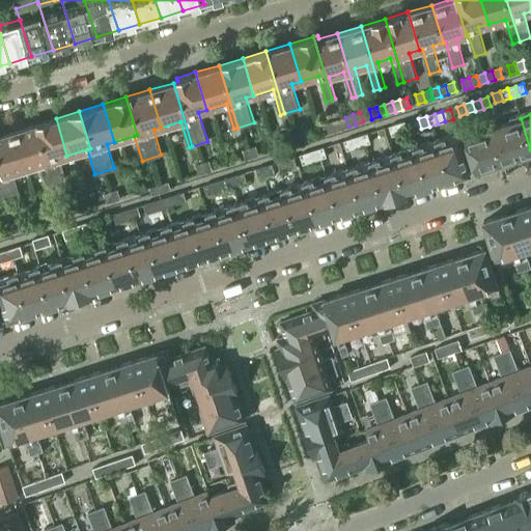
[(348,127),(345,117),(338,119),(341,129),(348,127)]
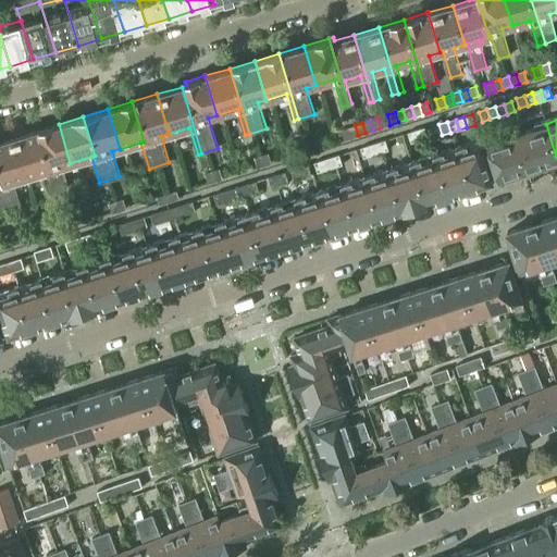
[(63,165),(70,163),(59,124),(34,132),(46,171),(42,172),(51,199),(72,193),(63,165)]
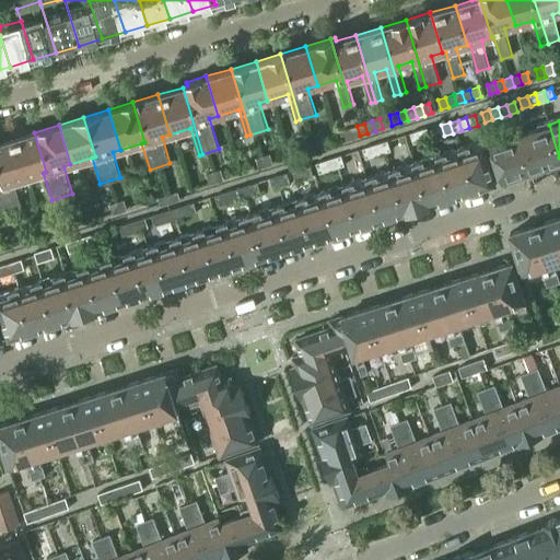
[(444,136),(441,125),(433,128),(436,138),(444,136)]
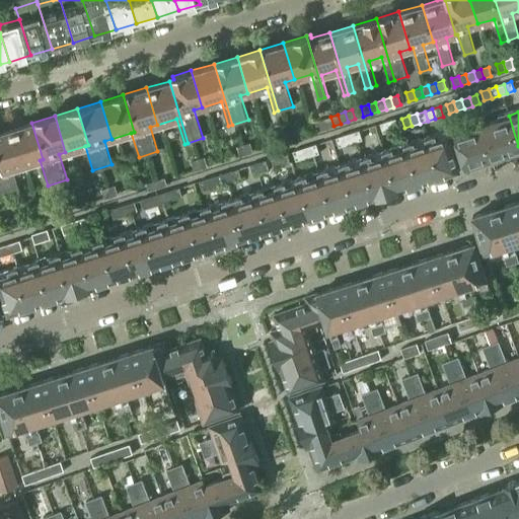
[(482,124),(493,158),(518,149),(518,146),(509,116),(482,124)]
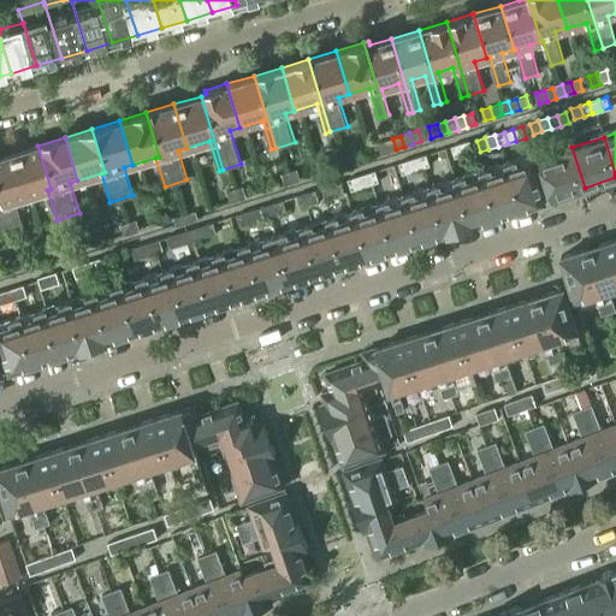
[(386,152),(396,149),(392,138),(383,141),(386,152)]
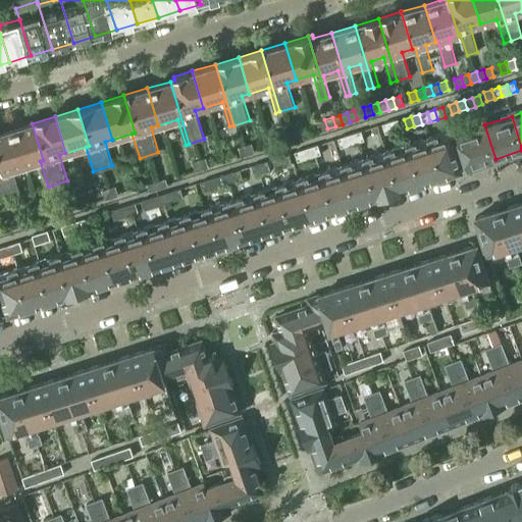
[(402,127),(399,118),(390,121),(394,131),(402,127)]
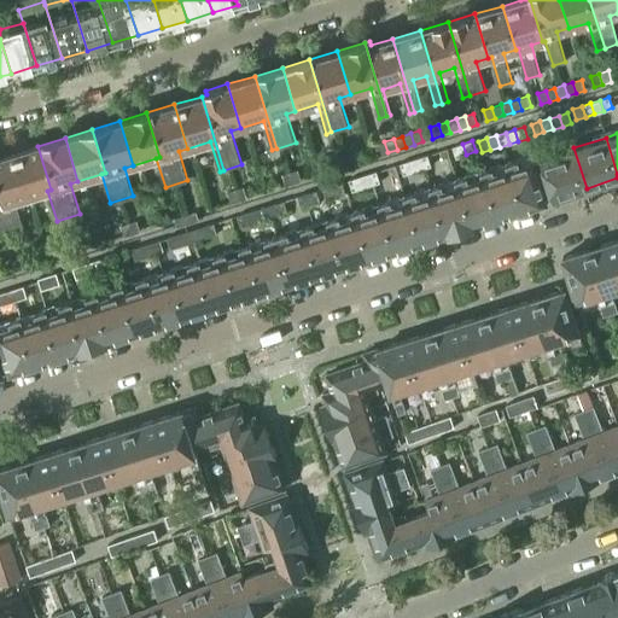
[(388,152),(384,141),(375,144),(379,156),(388,152)]
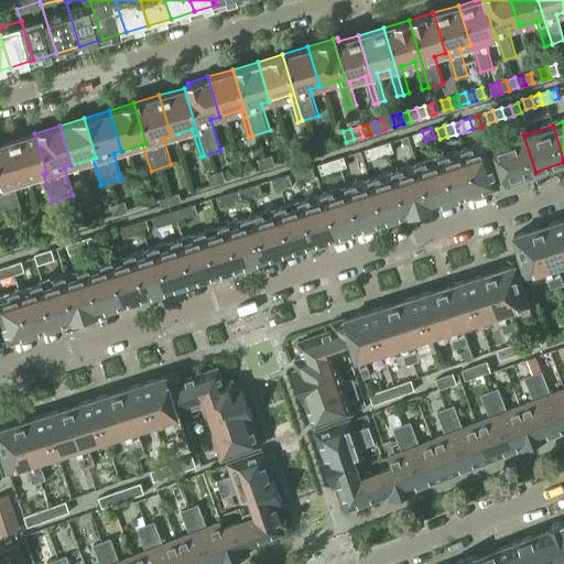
[(425,141),(422,131),(413,133),(416,143),(425,141)]
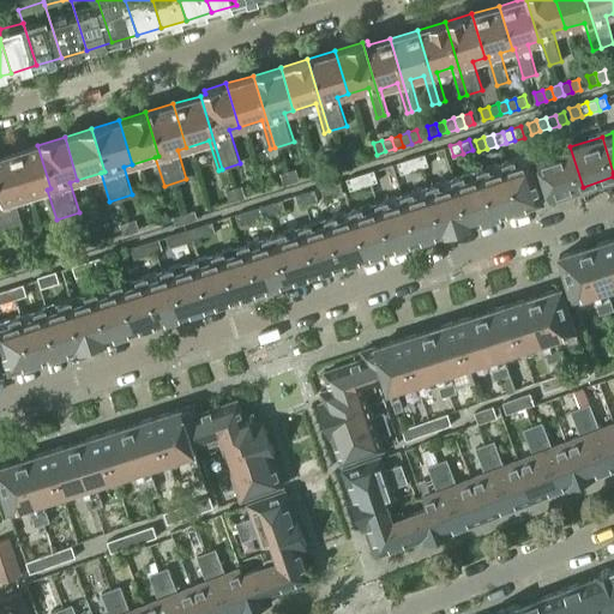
[(37,145),(10,152),(23,197),(47,190),(50,188),(37,145)]
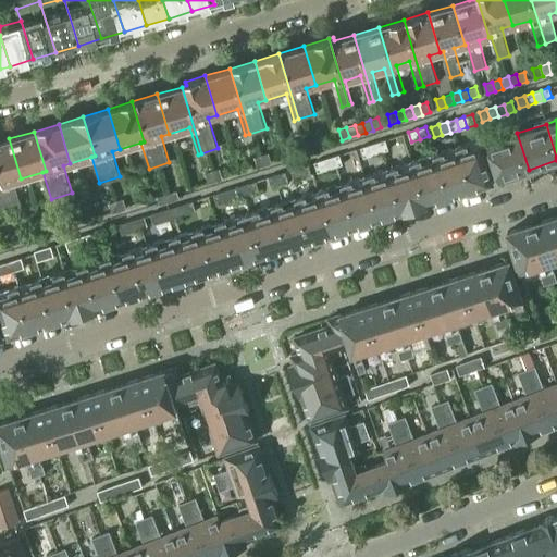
[(489,143),(499,180),(529,170),(517,133),(489,143)]
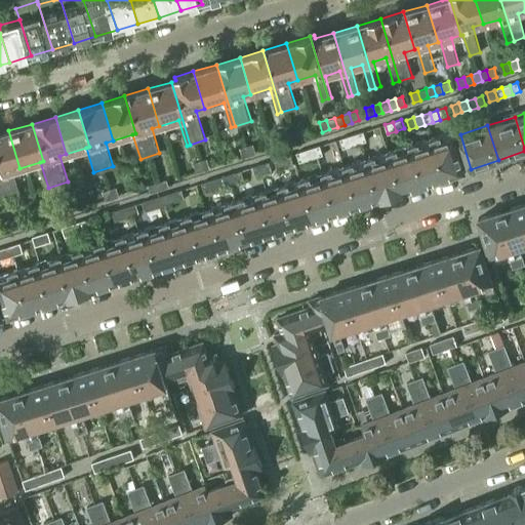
[(13,170),(19,168),(8,130),(0,132),(0,195),(1,200),(21,195),(13,170)]
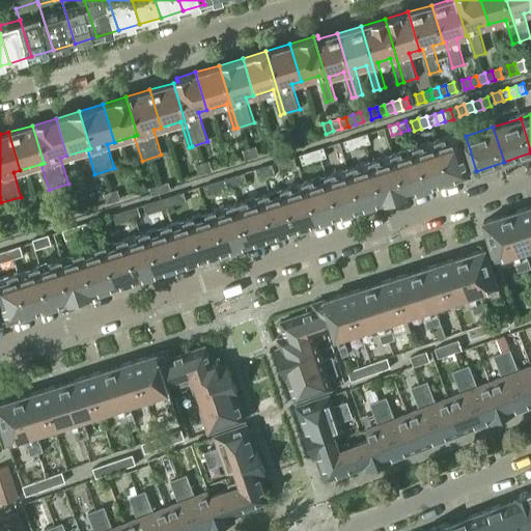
[(300,132),(295,133),(297,142),(303,141),(300,132)]
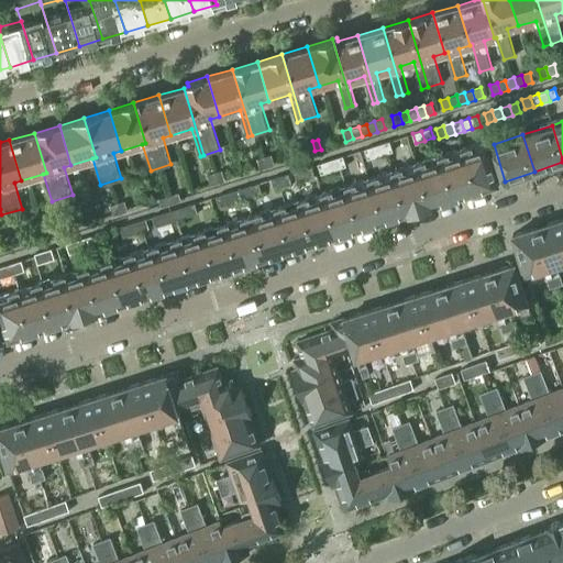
[(309,153),(315,151),(312,141),(306,143),(309,153)]
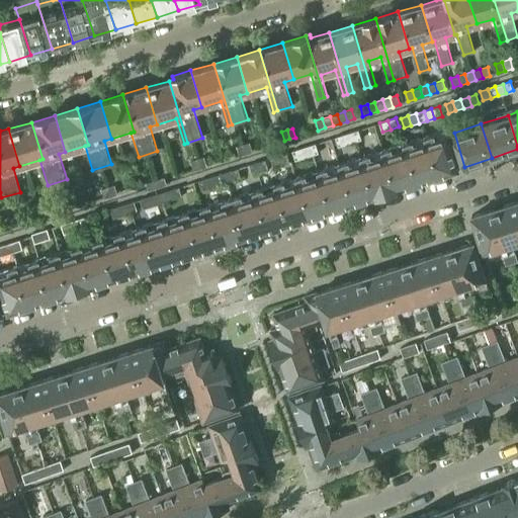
[(361,140),(358,130),(352,132),(355,142),(361,140)]
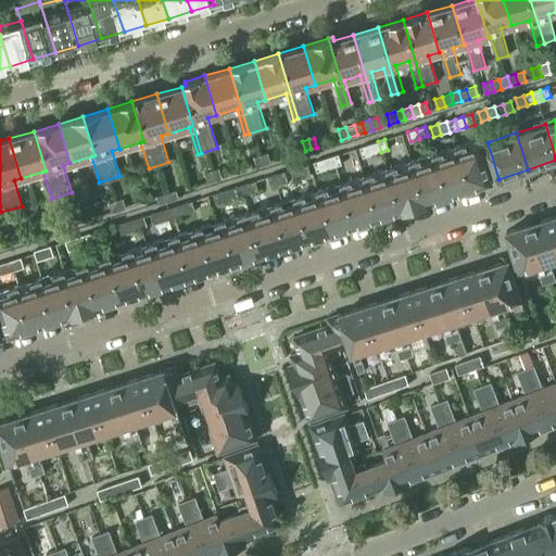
[(368,144),(371,154),(381,152),(378,141),(368,144)]
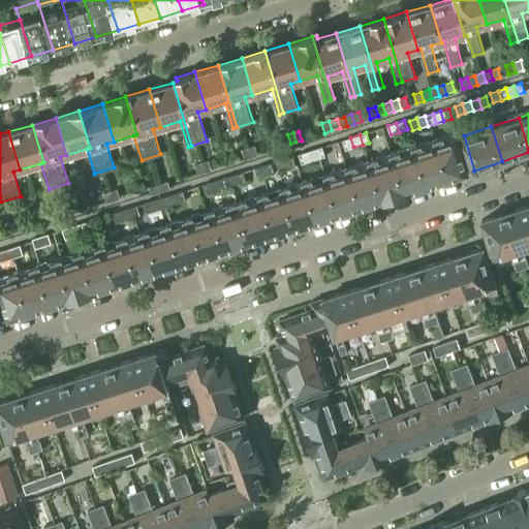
[(434,143),(445,180),(469,172),(458,135),(434,143)]
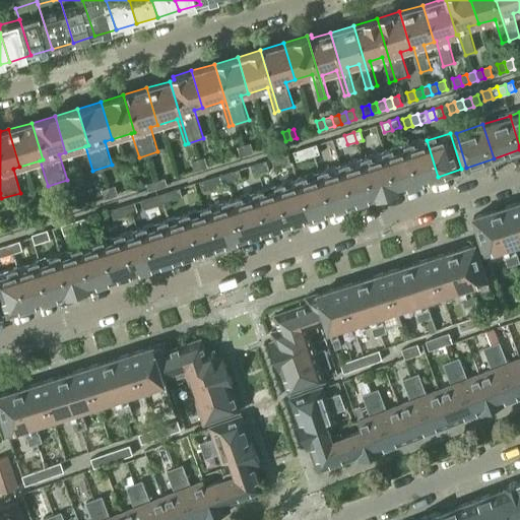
[(339,147),(347,144),(344,135),(336,137),(339,147)]
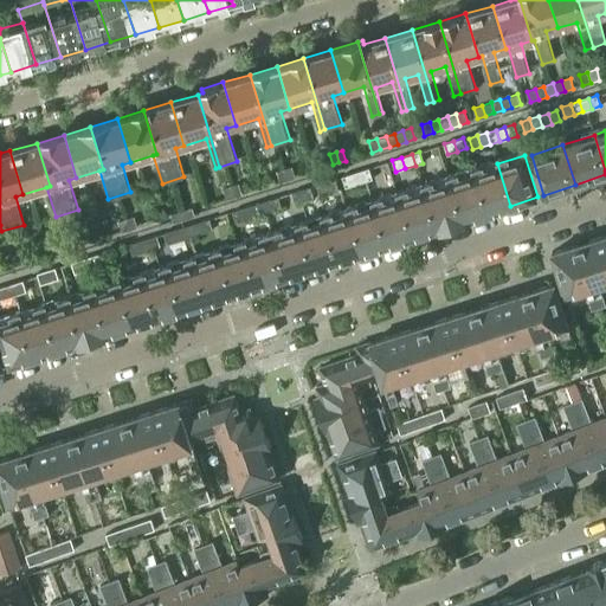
[(472,172),(485,213),(510,206),(497,163),(472,172)]
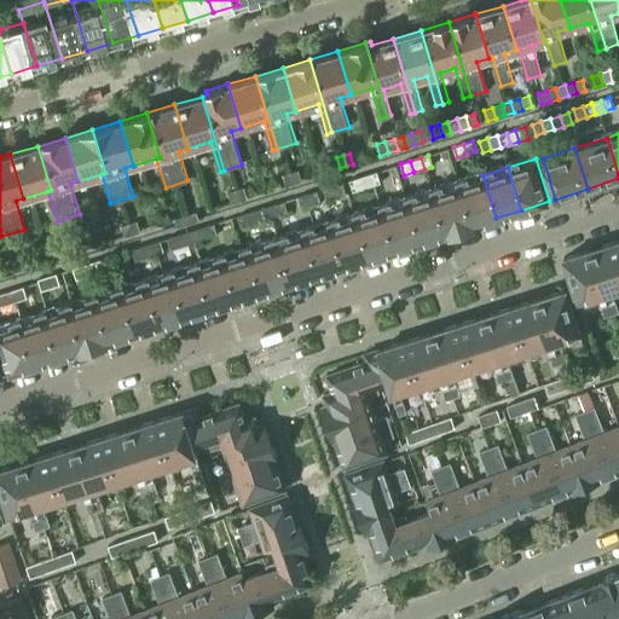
[(291,172),(295,183),(304,180),(300,169),(291,172)]
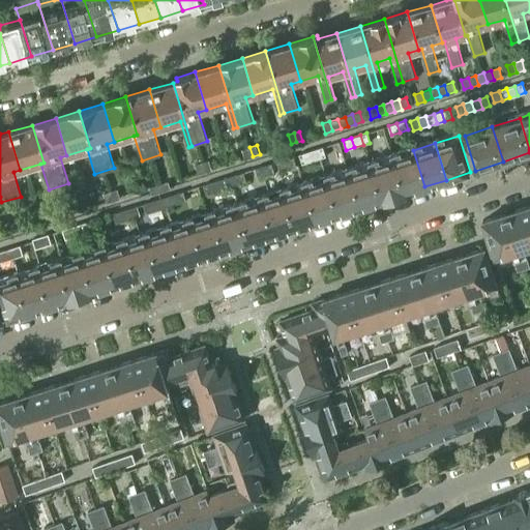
[(253,156),(249,147),(242,150),(245,158),(253,156)]
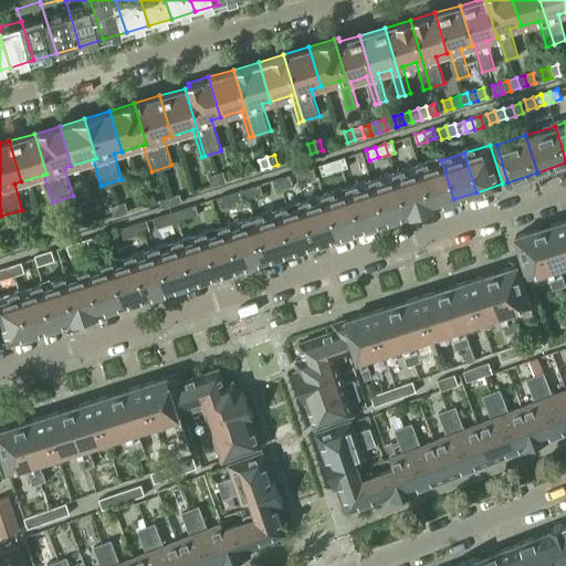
[(348,167),(345,157),(336,159),(339,170),(348,167)]
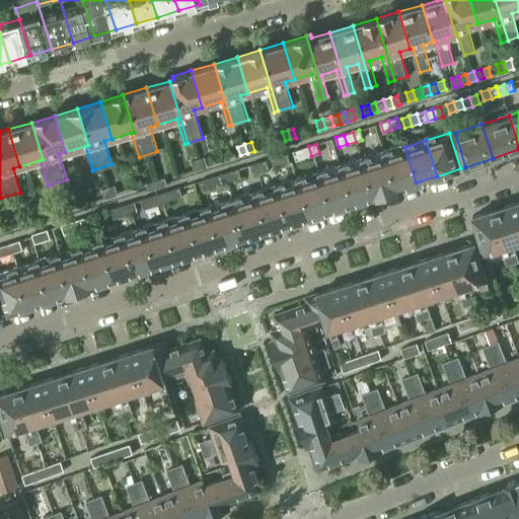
[(311,156),(308,146),(301,148),(304,158),(311,156)]
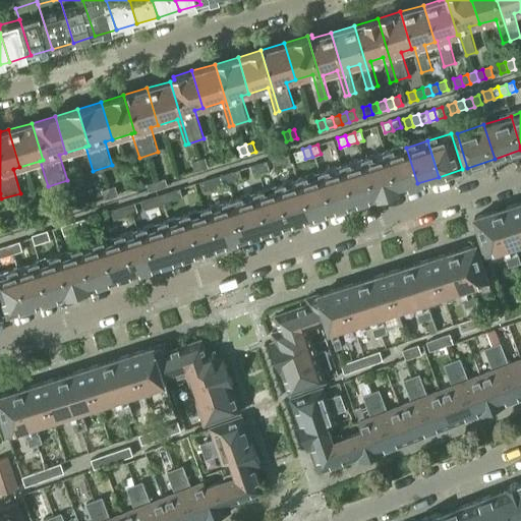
[(406,148),(384,155),(396,190),(417,183),(406,148)]
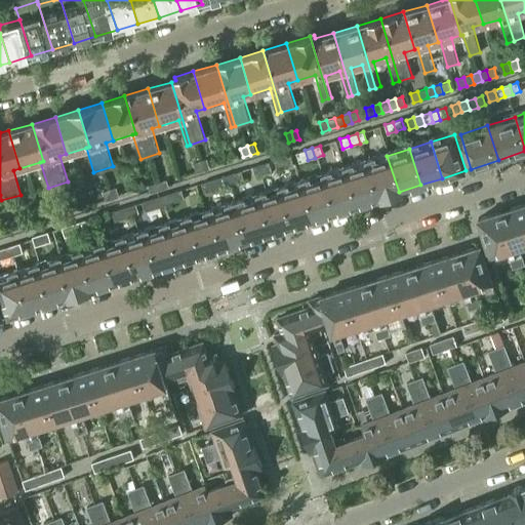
[(299,162),(308,160),(305,150),(296,152),(299,162)]
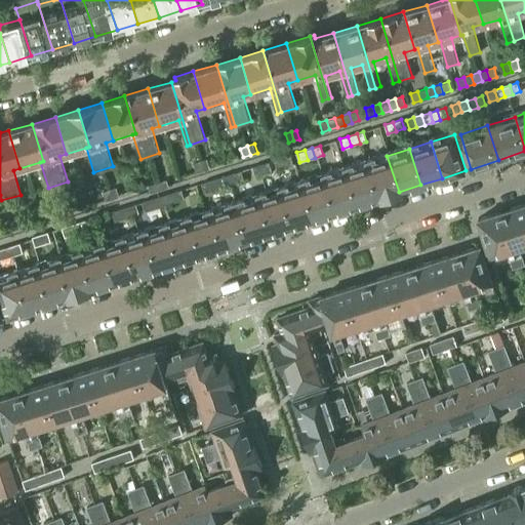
[(282,157),(285,167),(293,164),(290,155),(282,157)]
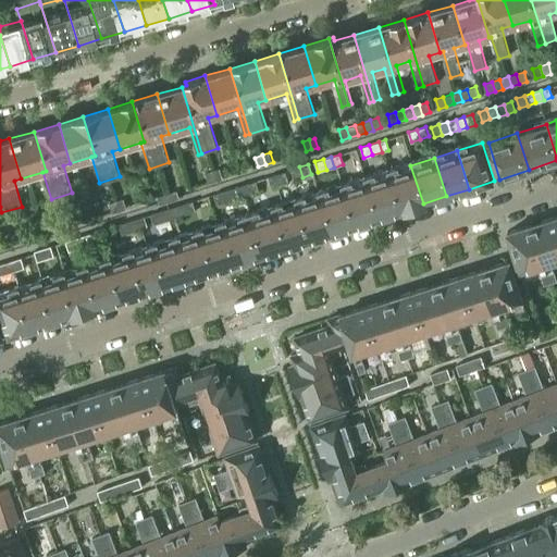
[(423,203),(410,165),(387,172),(400,211),(423,203)]
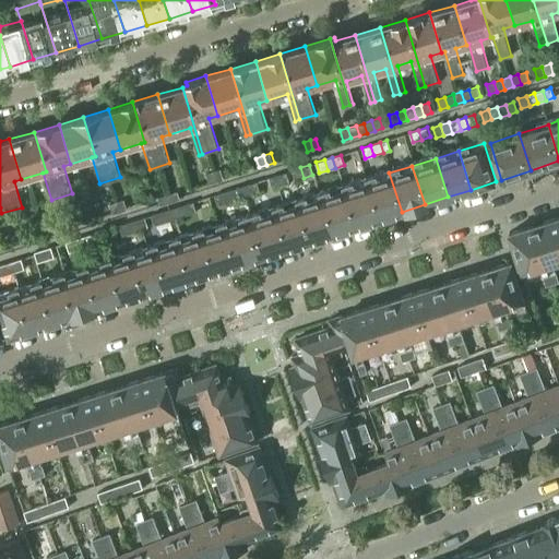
[(304,178),(300,167),(293,170),(296,180),(304,178)]
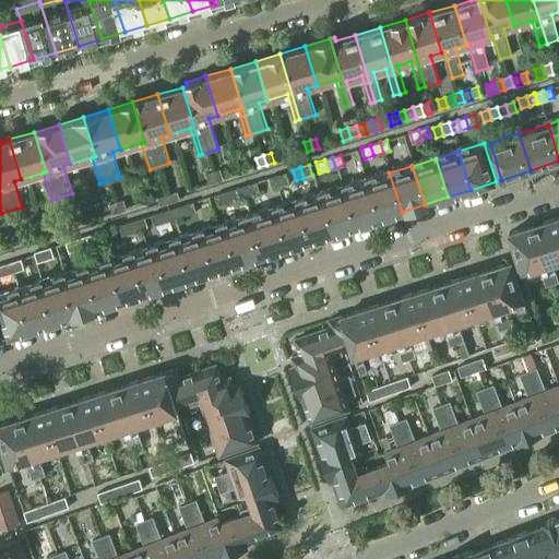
[(221,168),(213,170),(217,180),(224,178),(221,168)]
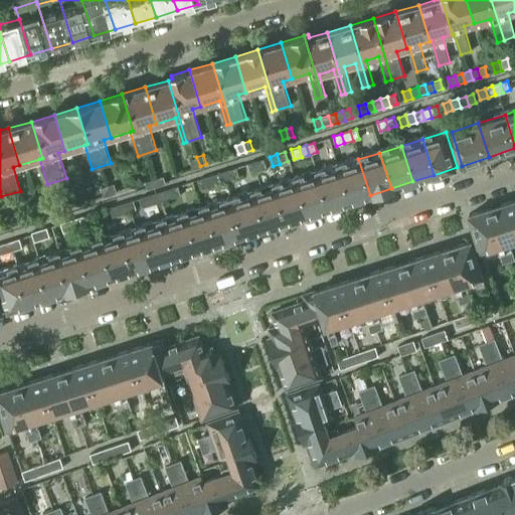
[(193,169),(200,166),(196,157),(190,159),(193,169)]
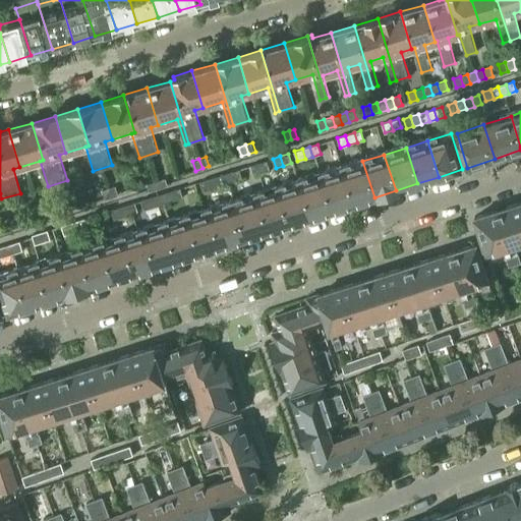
[(259,163),(263,173),(270,171),(267,160),(259,163)]
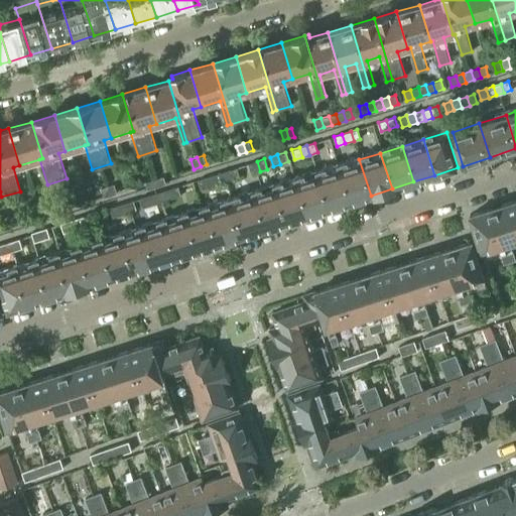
[(371,196),(359,159),(338,166),(349,202),(371,196)]
